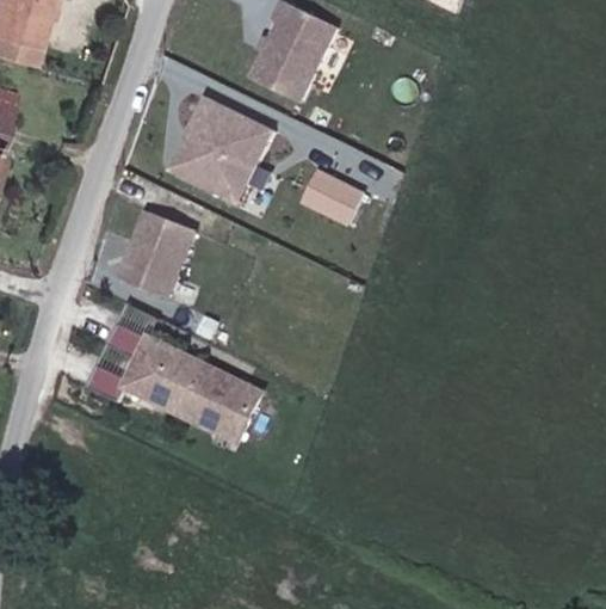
[(0,56),(28,65),(43,17),(47,5),(48,0),(0,0),(0,56)]
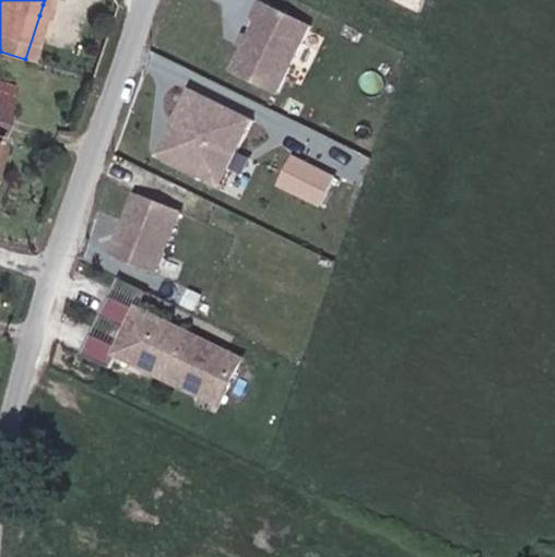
[(308,24),(259,0),(256,0),(248,16),(255,20),(246,36),(240,47),(229,71),(274,93),(308,24)]
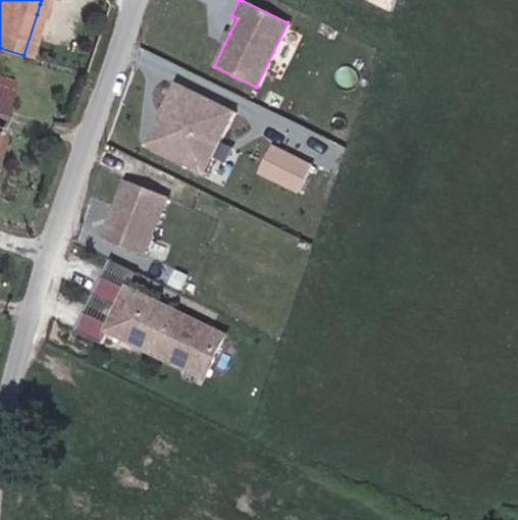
[(374,0),(393,8),(396,0),(374,0)]
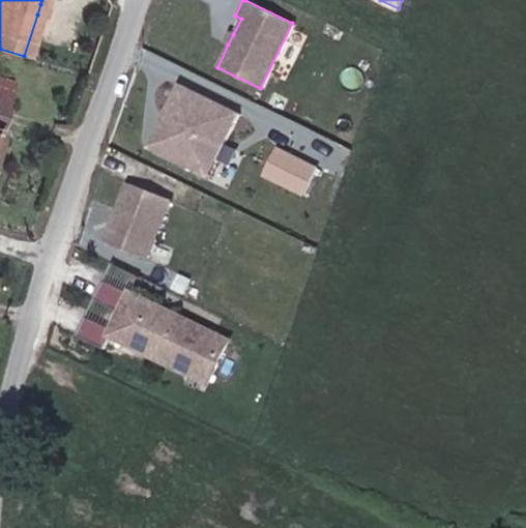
[(40,4),(37,15),(42,17),(46,6),(40,4)]
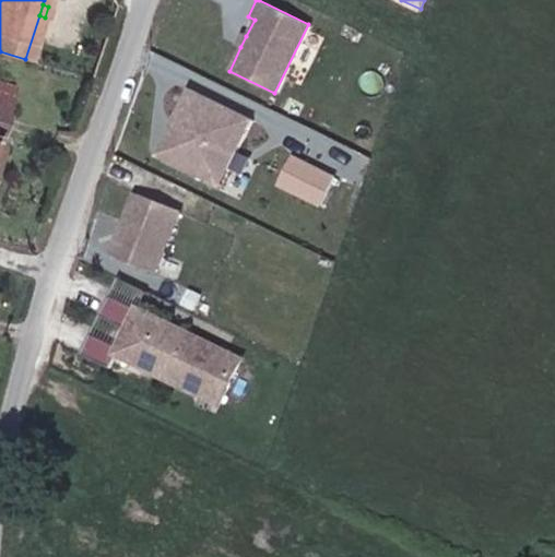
[(0,103),(4,104),(10,85),(0,82),(0,103)]
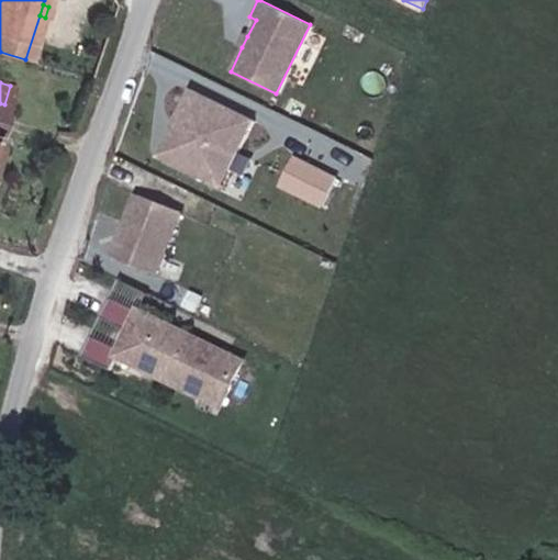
[(253,120),(188,88),(171,122),(178,126),(162,160),(220,188),(253,120)]
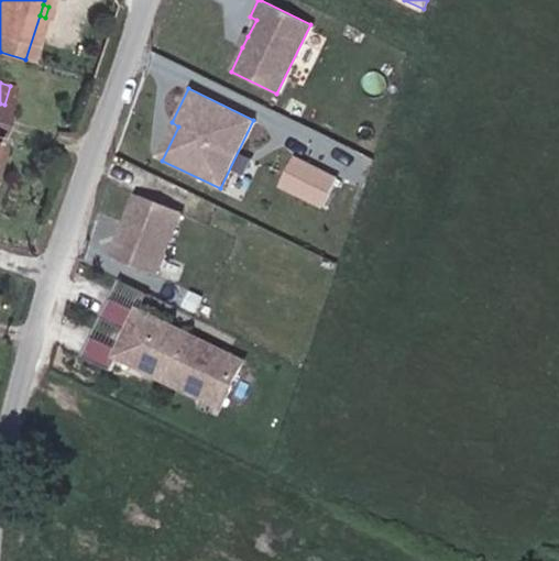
[(277,185),(320,206),(335,177),(292,156),(277,185)]
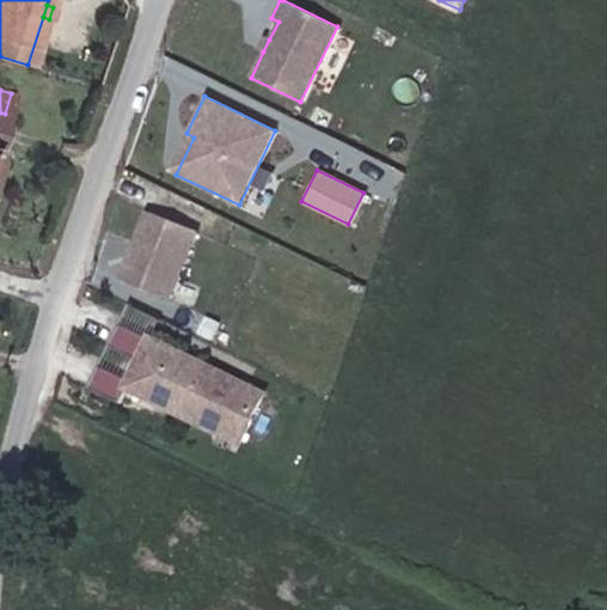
[(194,231),(143,211),(115,278),(165,298),(194,231)]
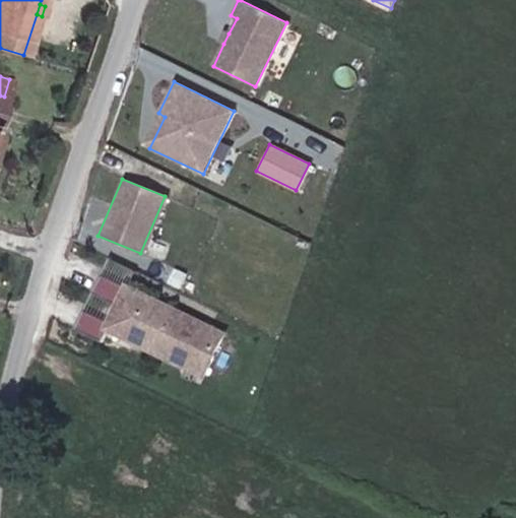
[(71,328),(98,340),(104,327),(199,374),(219,334),(125,287),(98,274),(71,328)]
